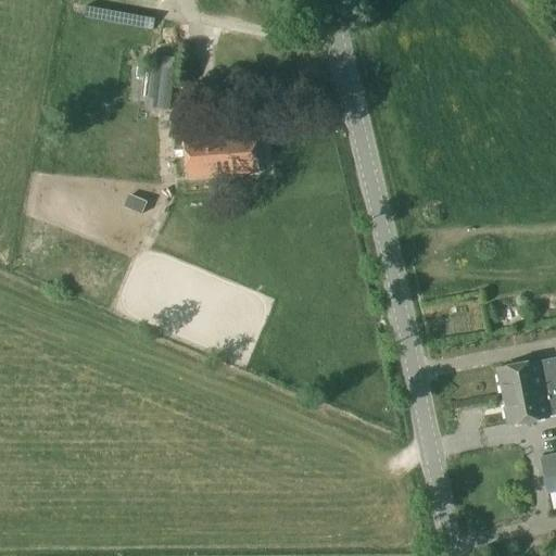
[(163,57),(161,67),(150,65),(144,106),(169,110),(175,70),(176,70),(177,58),(163,57)]
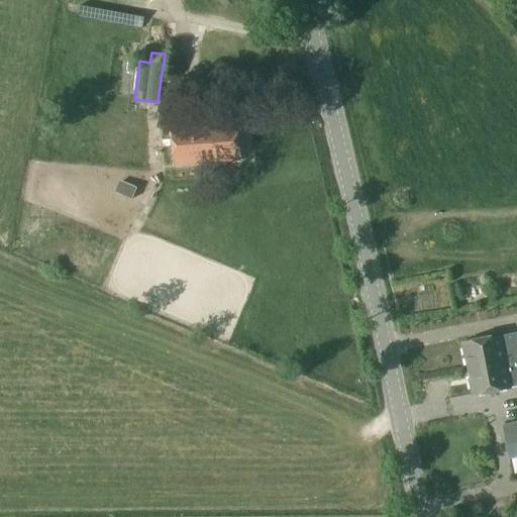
[(176,165),(241,159),(238,122),(173,128),(176,165)]
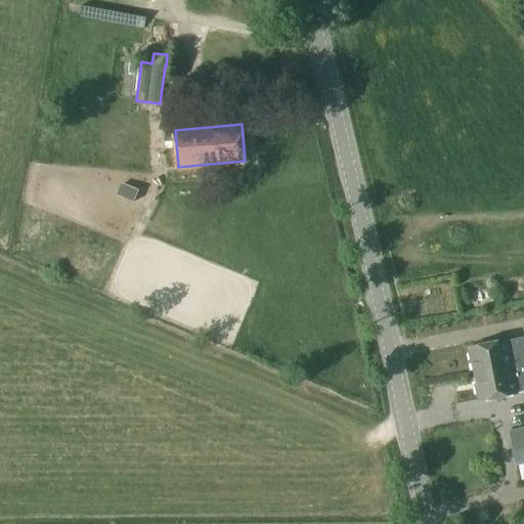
[(470,348),(475,374),(523,363),(523,338),(507,342),(507,341),(470,348)]
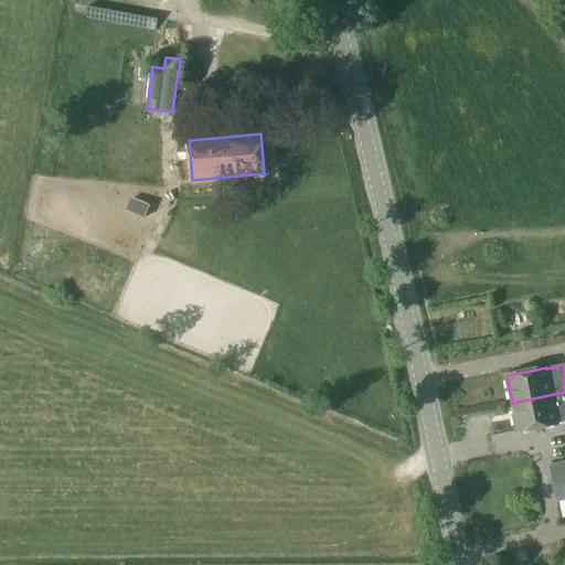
[(564,392),(512,403),(518,432),(557,423),(557,422),(564,419),(564,392)]
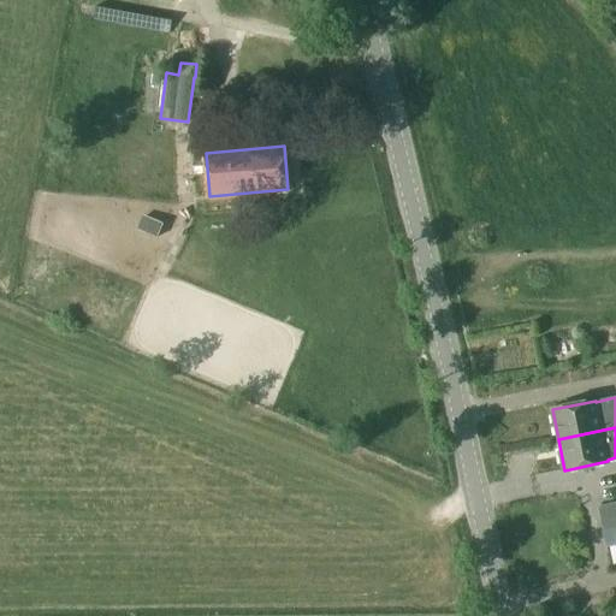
[(605,546),(615,544),(615,502),(598,505),(605,546)]
